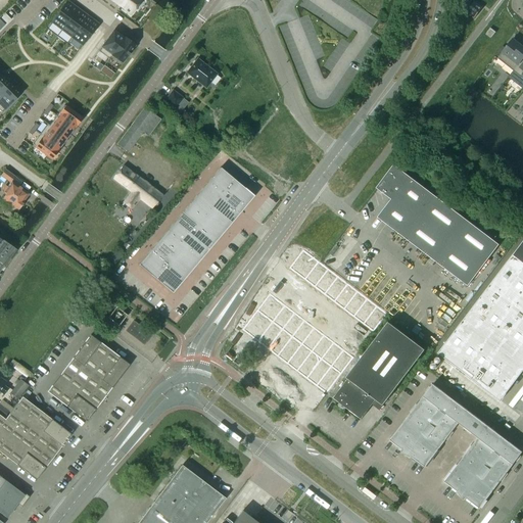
[(117,0),(115,3),(130,14),(131,15),(141,0),(117,0)]
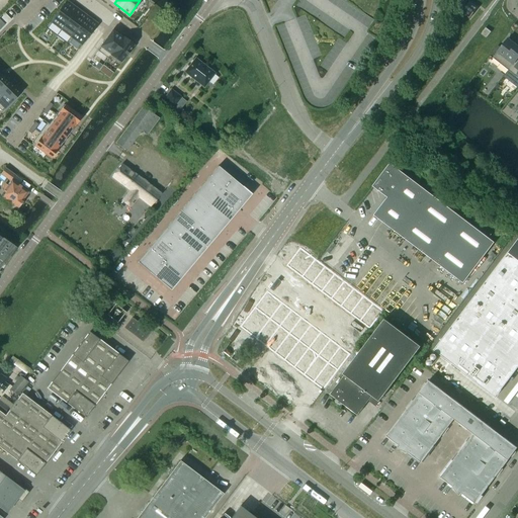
[(467,0),(466,0),(459,11),(469,19),(478,7),(467,0)]
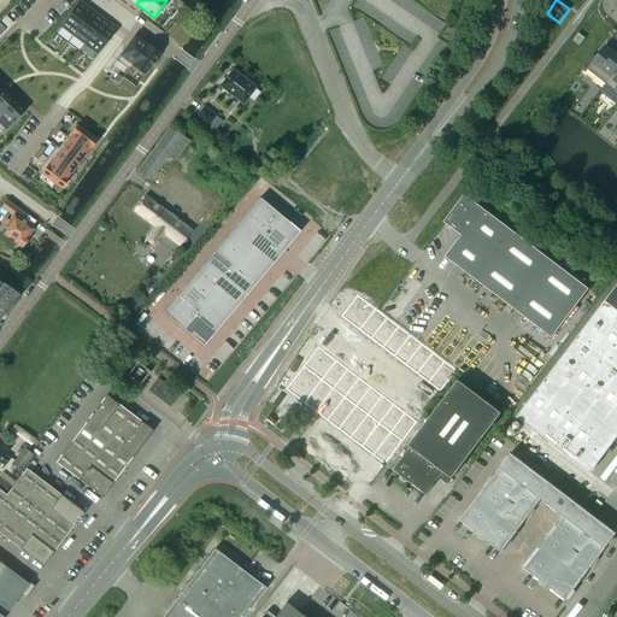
[(80,3),(60,27),(72,36),(92,11),(80,3)]
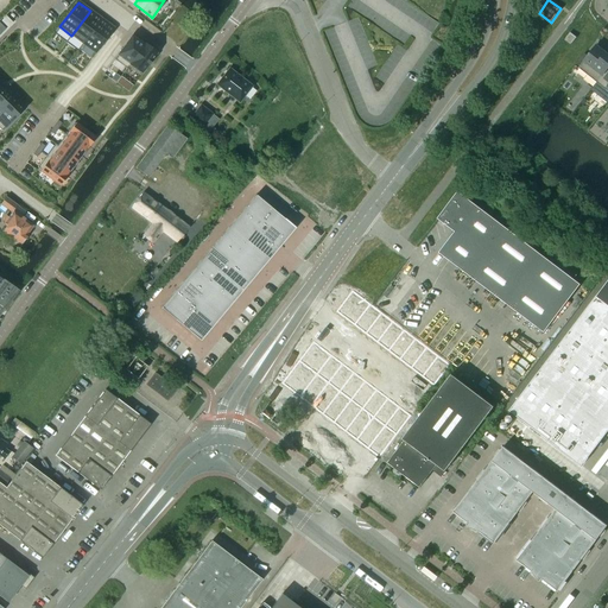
[(90,11),(71,36),(83,44),(101,19),(90,11)]
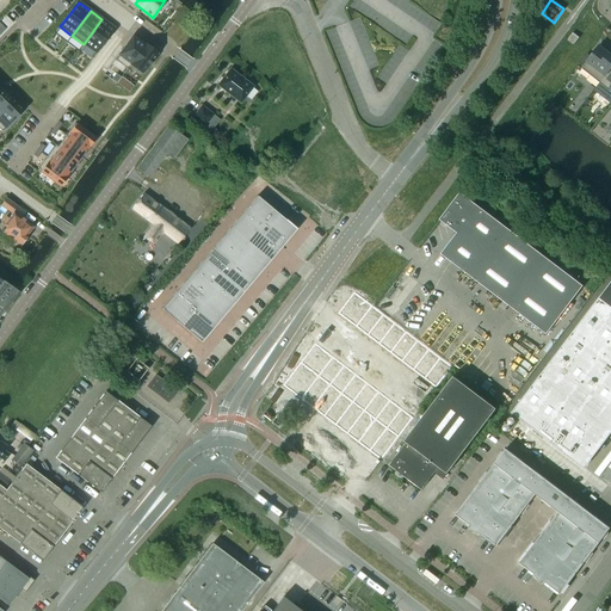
[(6,17),(1,22),(7,29),(12,23),(6,17)]
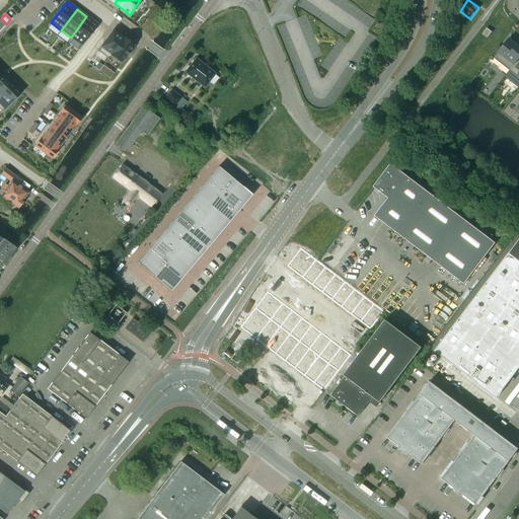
[(86,16),(71,38),(81,46),(97,24),(86,16)]
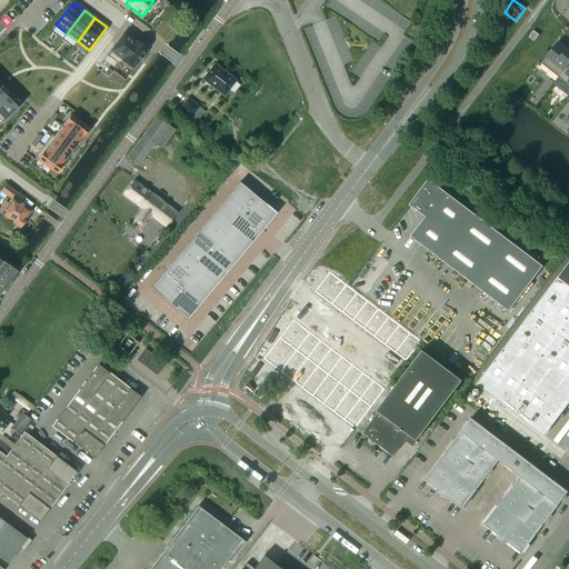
[(535,41),(539,36),(533,31),(529,37),(528,38),(533,42),(535,41)]
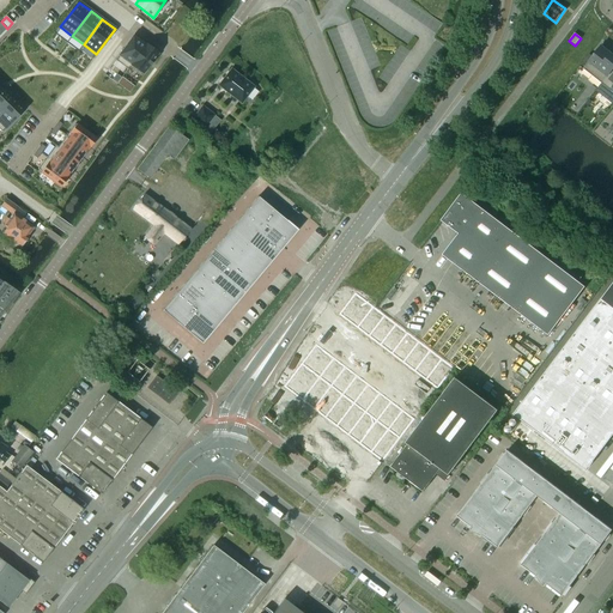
[(133,36),(119,56),(131,65),(146,44),(133,36)]
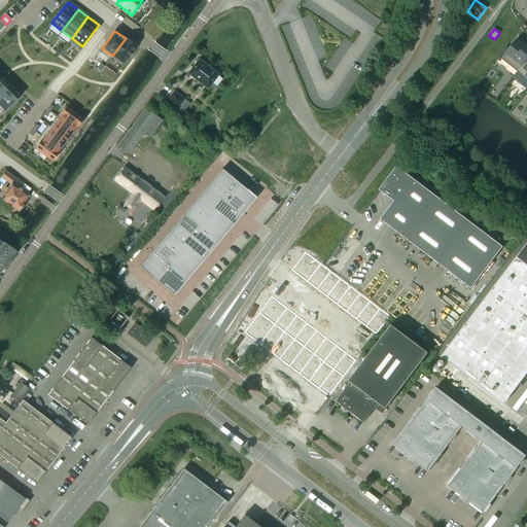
[(126,38),(112,56),(123,64),(136,46),(126,38)]
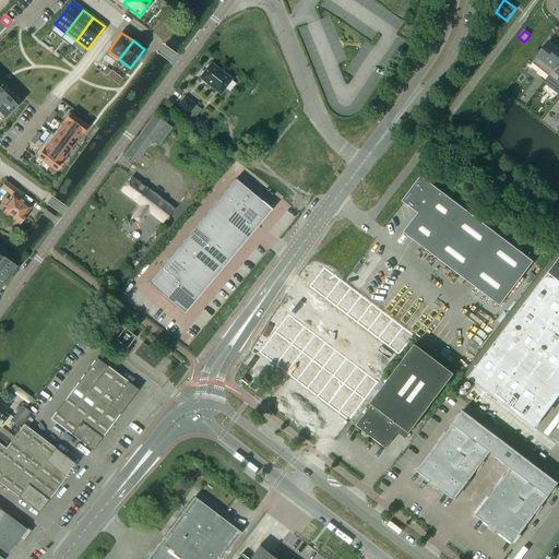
[(548,76),(558,62),(558,50),(554,47),(555,46),(548,42),(539,52),(537,50),(532,57),(534,59),(532,63),(548,76)]
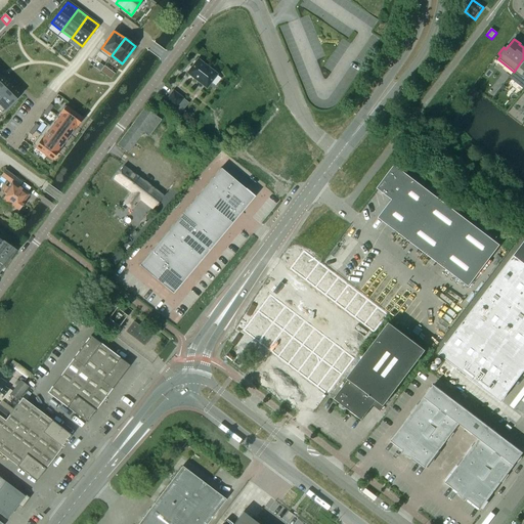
[(523,58),(514,72),(522,78),(523,75),(523,58)]
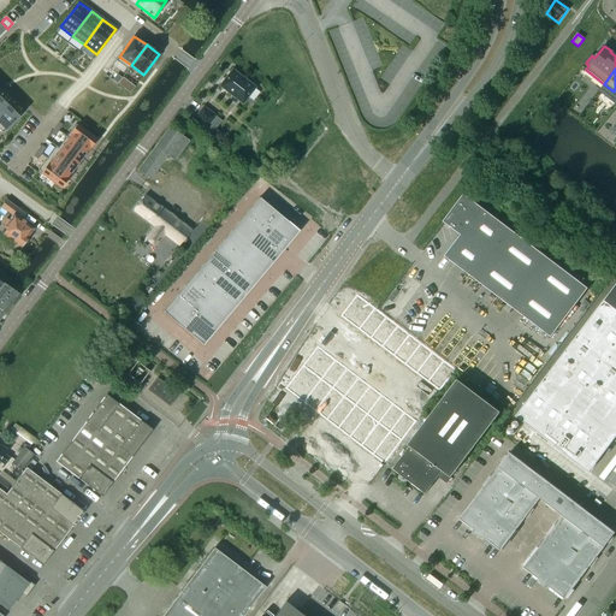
[(232,70),(220,86),(243,104),(255,87),(232,70)]
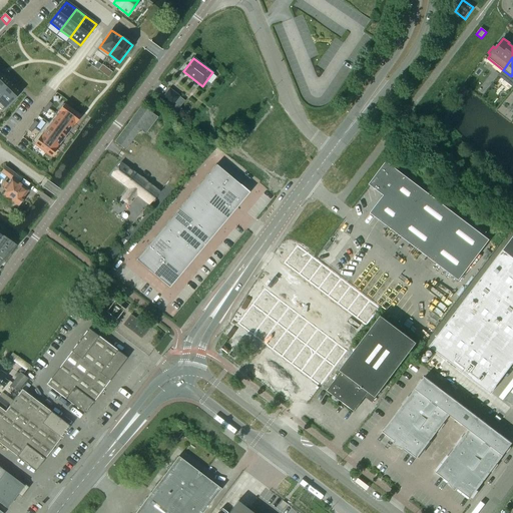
[(2,75),(0,76),(0,93),(10,83),(2,75)]
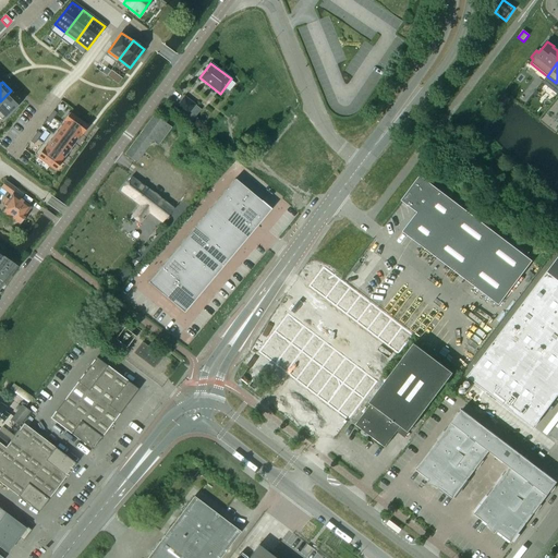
[(11,91),(0,101),(0,111),(5,117),(21,100),(11,91)]
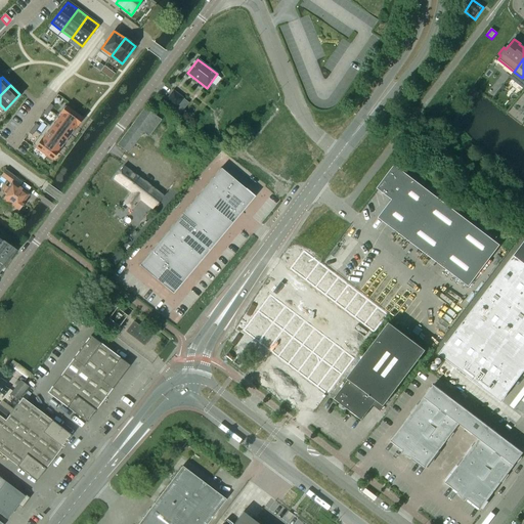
[(183,98),(173,91),(166,101),(175,108),(183,98)]
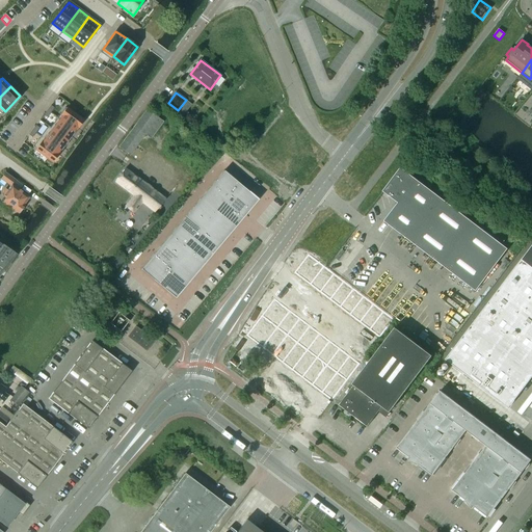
[(68,109),(59,120),(75,131),(83,121),(68,109)]
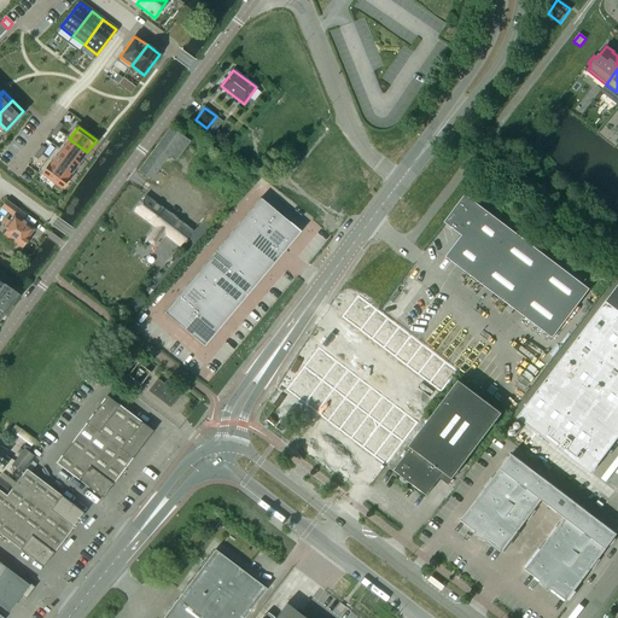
[(174,162),(190,141),(172,128),(138,172),(150,181),(168,157),(174,162)]
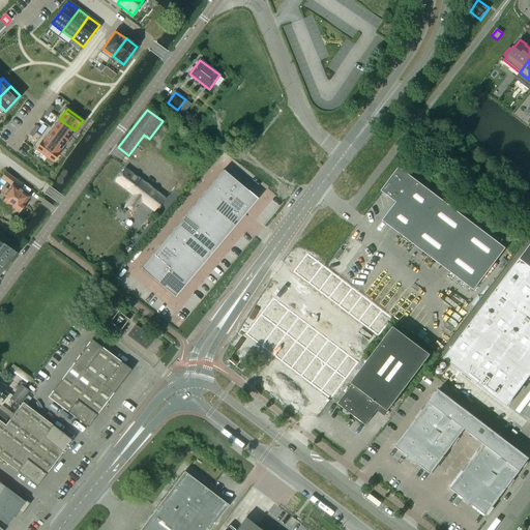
[(59,119),(52,129),(67,141),(75,130),(59,119)]
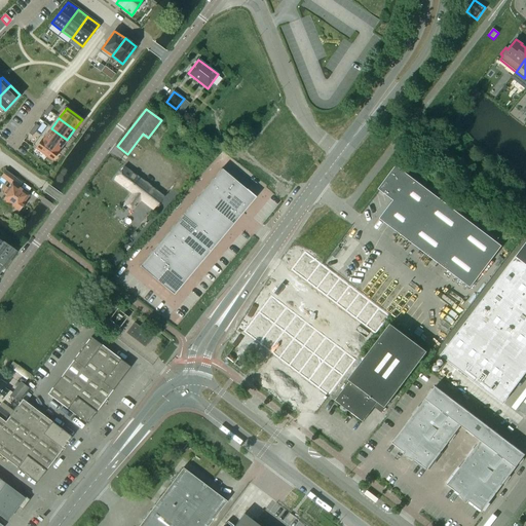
[(51,128),(44,139),(60,150),(67,140),(51,128)]
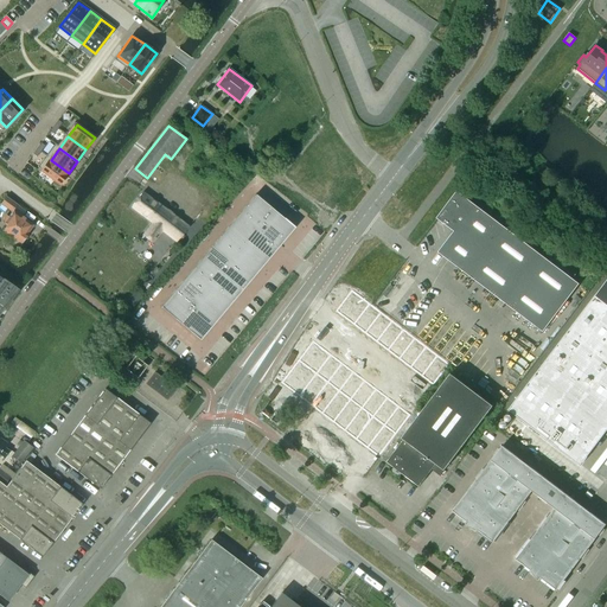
[(51,160),(43,172),(59,185),(69,173),(51,160)]
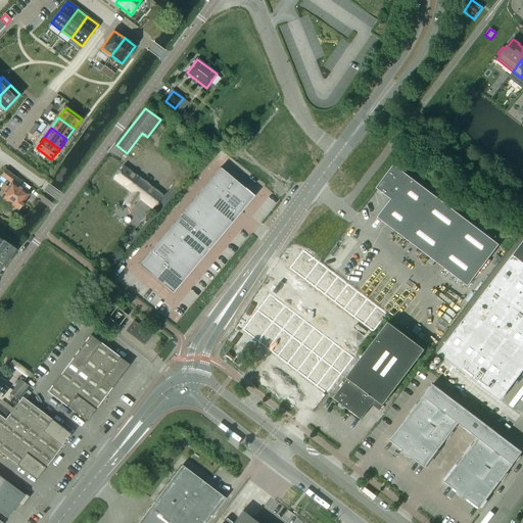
[(231,176),(218,165),(210,176),(224,186),(231,176)]
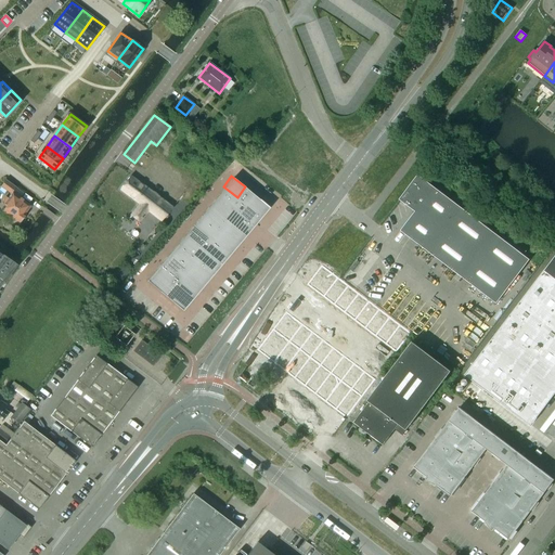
[(529,260),(418,176),(400,199),(410,207),(416,199),(422,204),(401,231),(497,304),(529,260)]
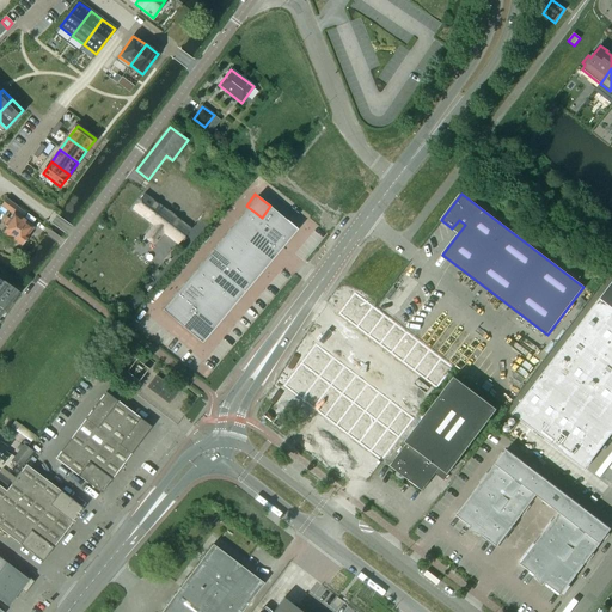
[(189,230),(144,195),(132,209),(153,226),(144,238),(153,246),(163,234),(177,245),(189,230)]
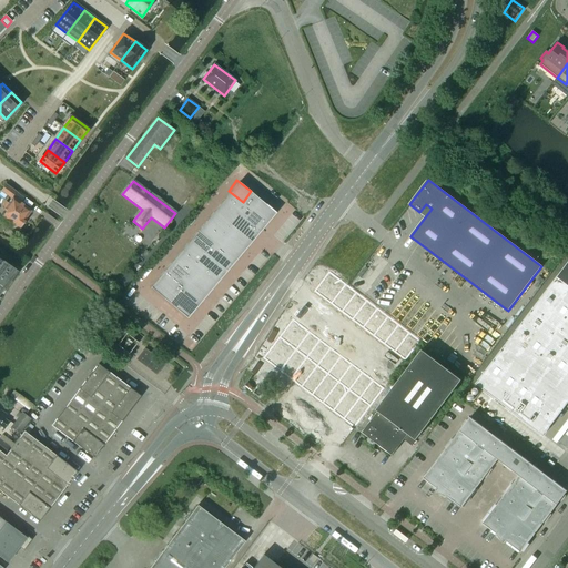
[(243,202),(229,191),(221,201),(235,212),(243,202)]
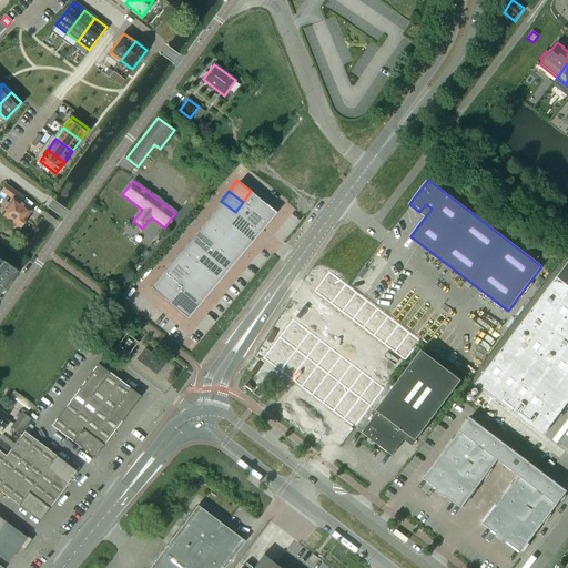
[(266,219),(274,209),(251,191),(243,202),(266,219)]
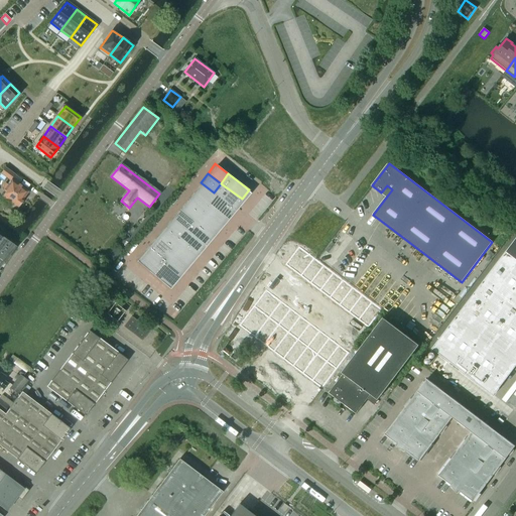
[(22,200),(27,192),(28,191),(11,179),(3,189),(5,191),(2,197),(17,208),(23,200),(22,200)]
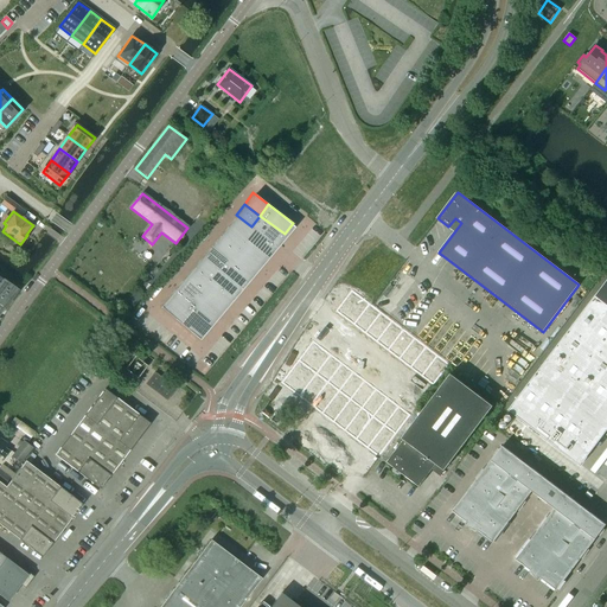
[(251,227),(236,215),(228,225),(243,237),(251,227)]
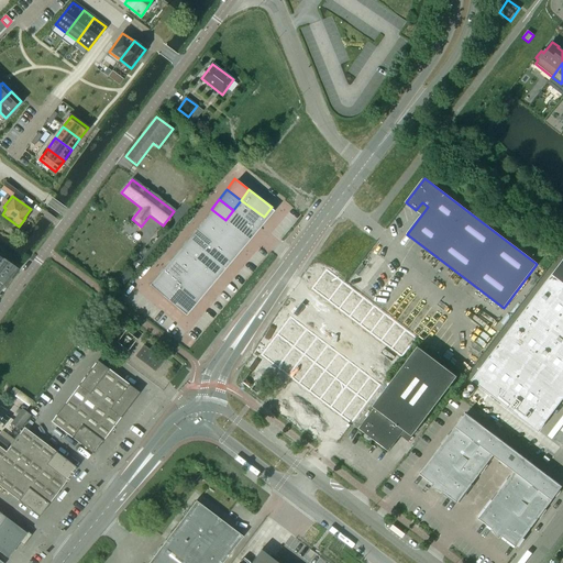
[(233,210),(256,228),(264,217),(241,200),(233,210)]
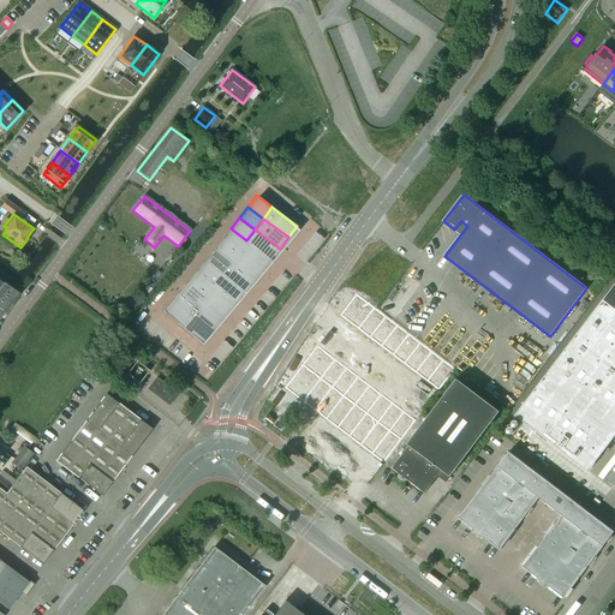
[(246,240),(231,228),(222,239),(238,251),(246,240)]
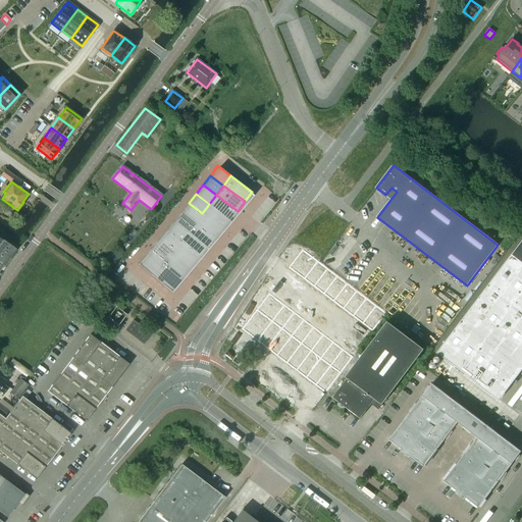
[(209,204),(230,220),(238,211),(216,195),(209,204)]
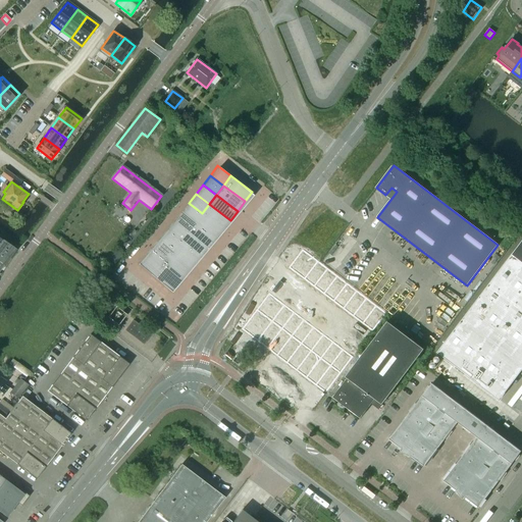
[(202,213),(189,203),(181,212),(195,222),(202,213)]
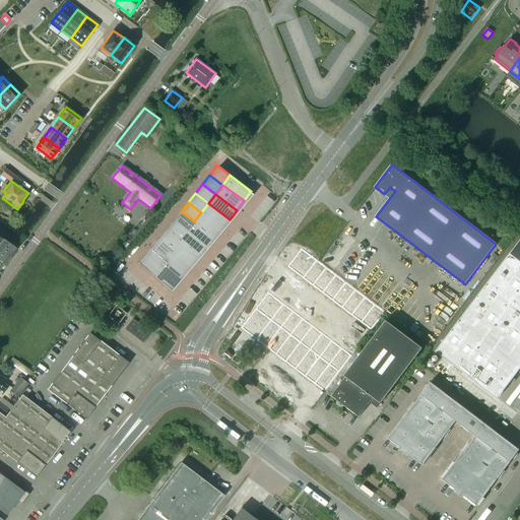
[(201,212),(222,229),(230,219),(208,203),(201,212)]
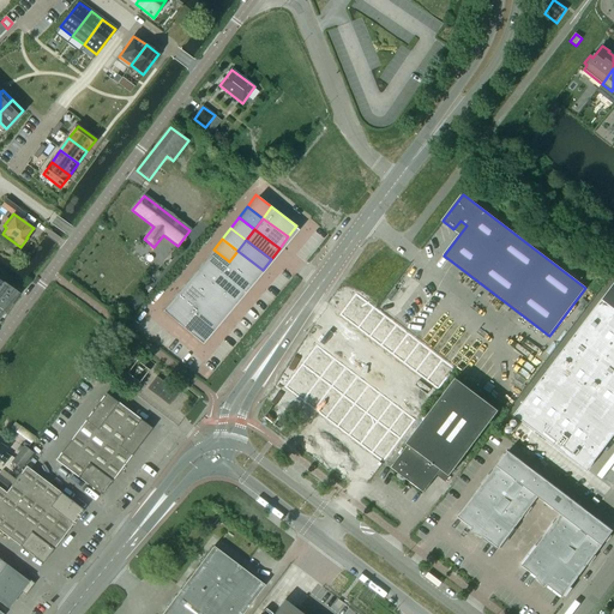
[(229,262),(214,250),(205,260),(222,274),(229,262)]
